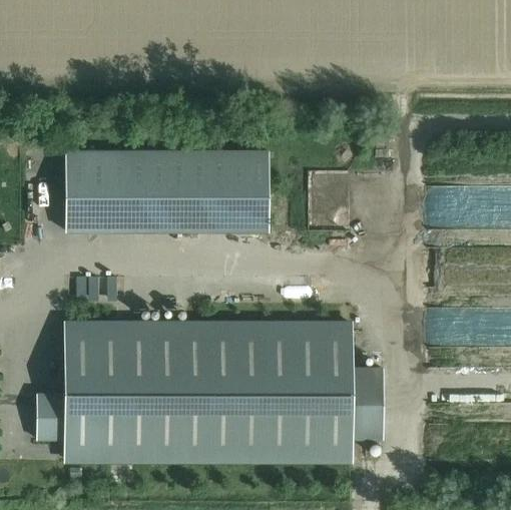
[(65,153),(66,233),(268,233),(268,153),(65,153)]
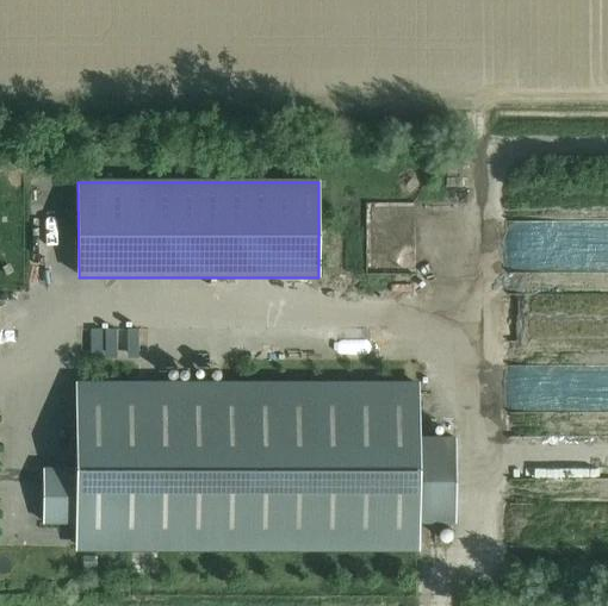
[(378,198),(379,255),(408,255),(408,242),(425,241),(423,198),(378,198)]
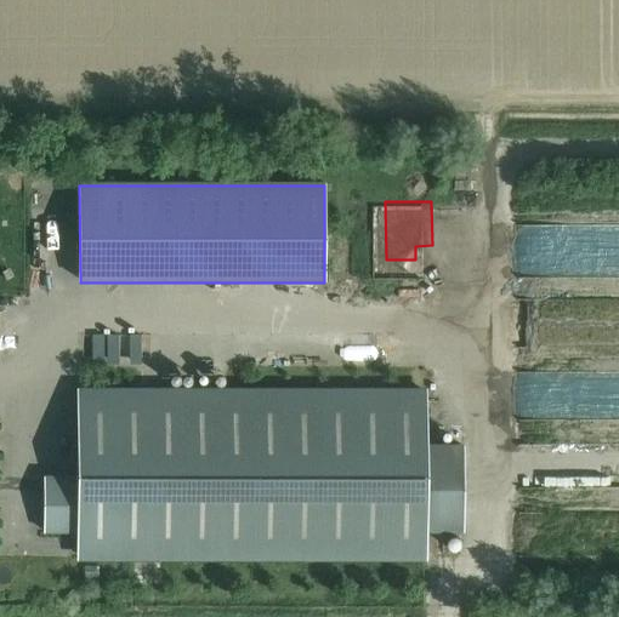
[(532,342),(618,341),(618,243),(510,245),(511,297),(531,297),(532,342)]
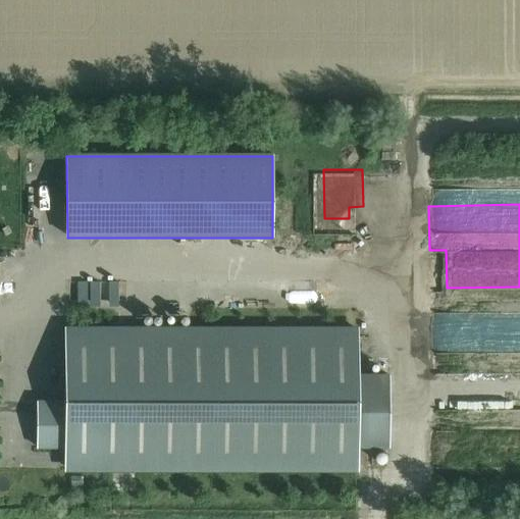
[(318,325),(318,312),(294,311),(293,324),(318,325)]
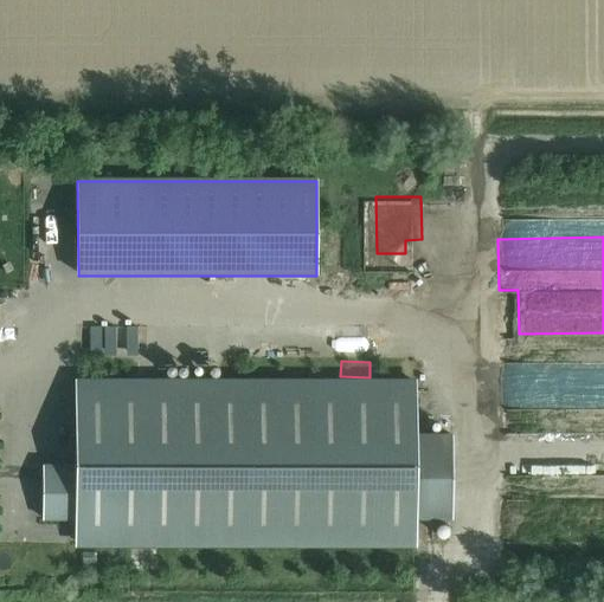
[(571,377),(573,393),(596,387),(592,373),(571,377)]
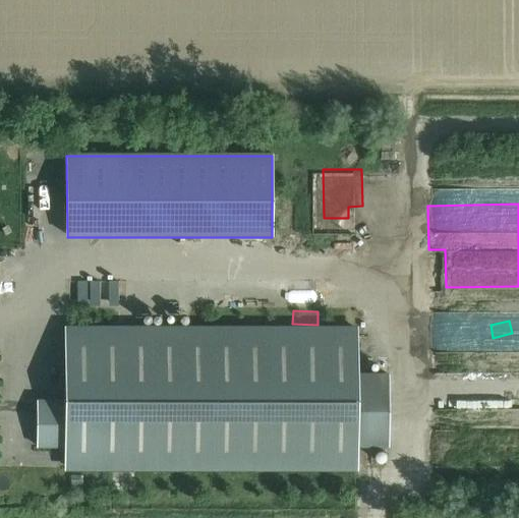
[(39,403),(39,449),(68,449),(67,470),(357,470),(357,448),(388,449),(388,377),(357,377),(357,332),(67,331),(68,403),(39,403)]
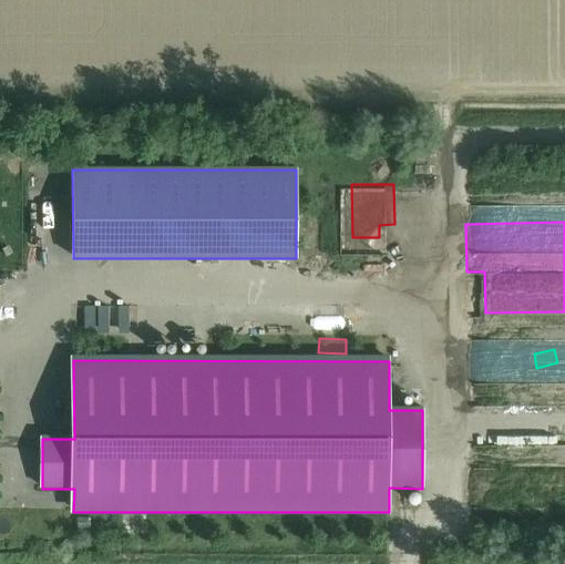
[(140,514),(139,531),(158,532),(160,515),(140,514)]
